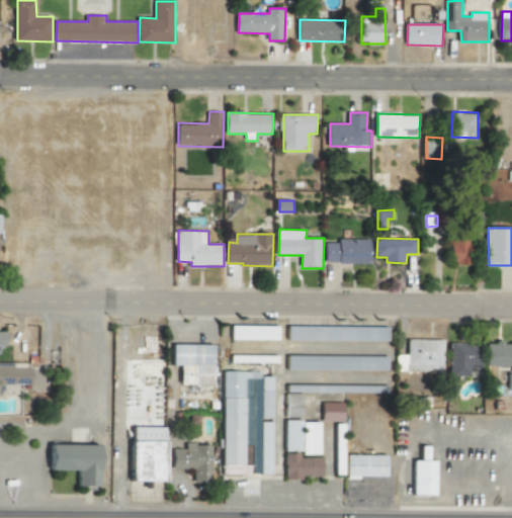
[(473,238),(452,238),(451,264),(472,264),(473,238)]
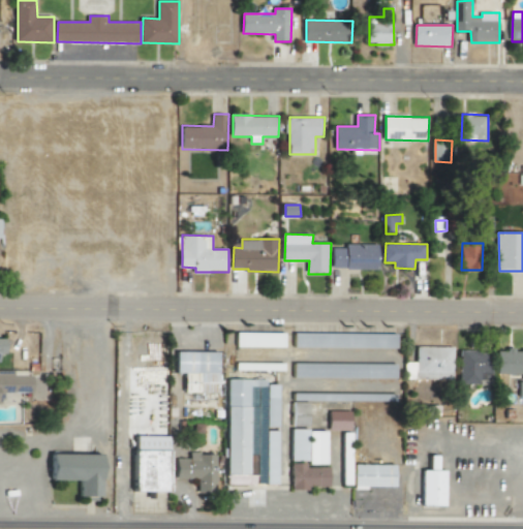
[(334,269),(380,269),(380,244),(346,244),(346,248),(335,248),(334,269)]
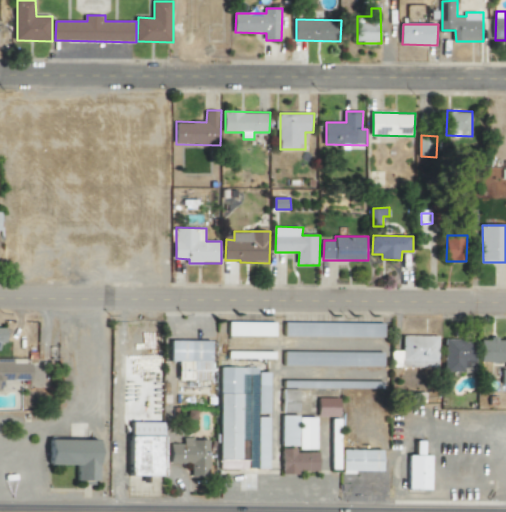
[(287,336),(387,337),(387,323),(287,322),(287,336)]
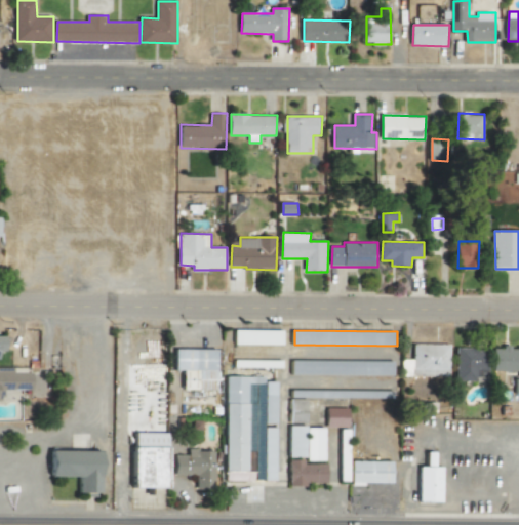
[(9,336),(0,336),(0,359),(2,359),(2,352),(9,352),(9,336)]
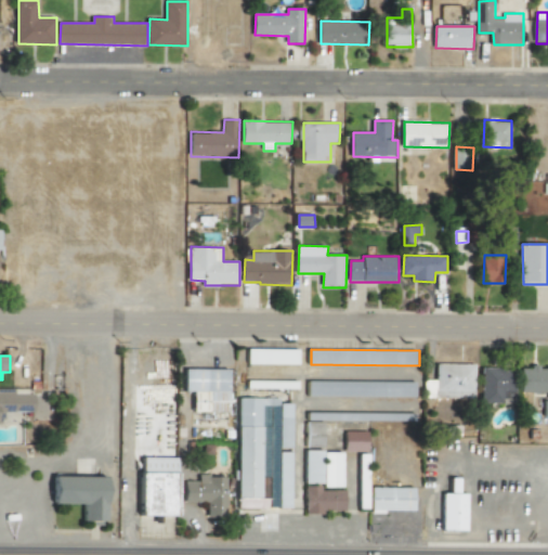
[(478,364),(440,363),(440,381),(429,381),(429,398),(478,398),(478,364)]
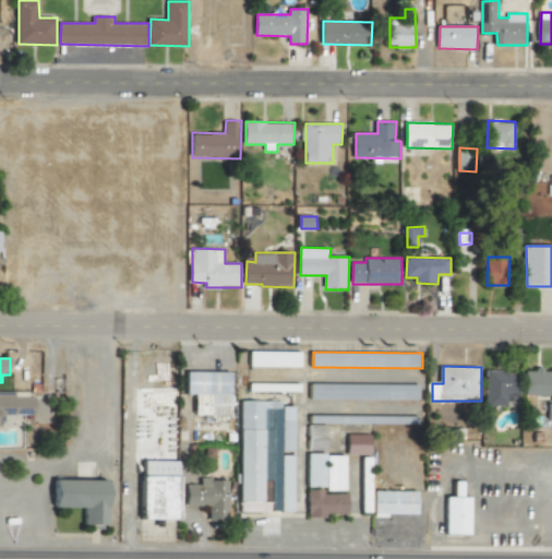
[(527,370),(527,395),(551,396),(551,371),(546,371),(546,370),(527,370)]
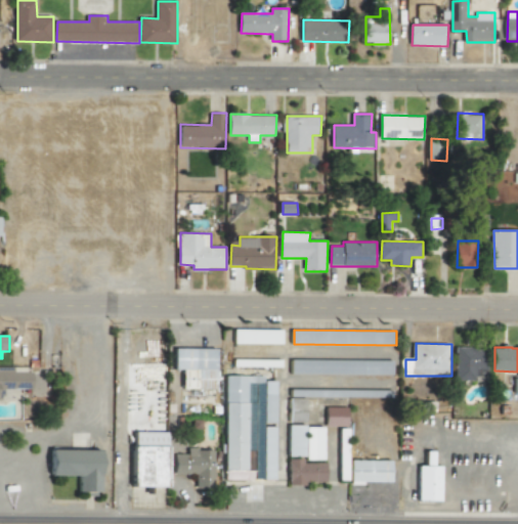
[(219,349),(177,348),(176,369),(185,369),(185,389),(219,389),(219,349)]
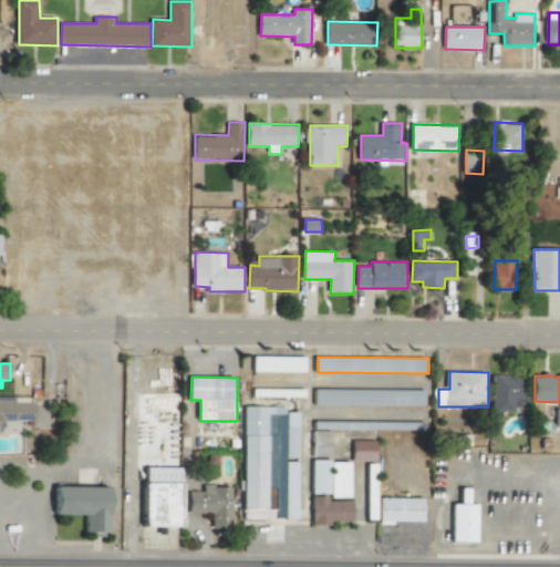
[(495,412),(516,412),(516,406),(529,408),(529,377),(495,377),(495,412)]
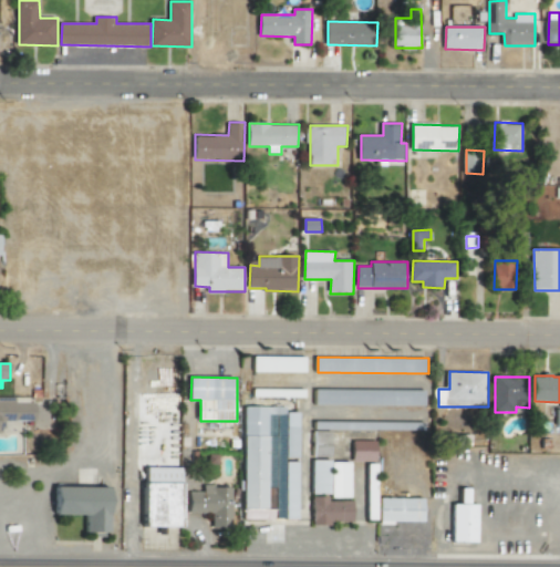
[(427,391),(317,389),(317,405),(427,406),(427,391)]
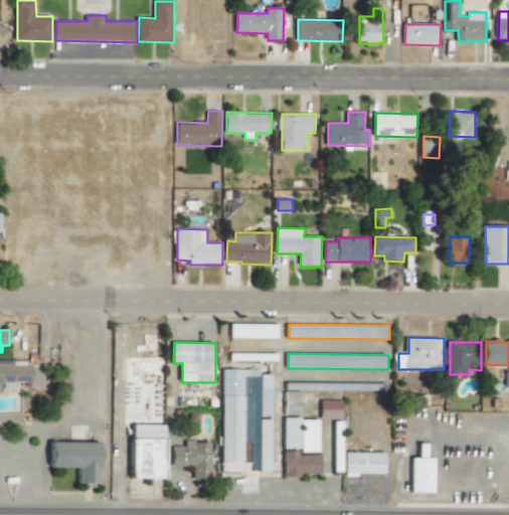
[(34,382),(34,365),(0,365),(0,392),(6,393),(6,382),(34,382)]
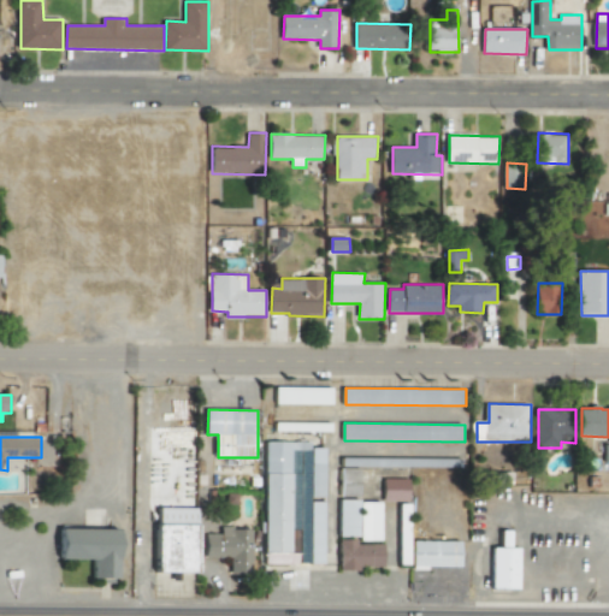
[(293,552),(295,442),(268,442),(267,564),(301,564),(301,552),(293,552)]
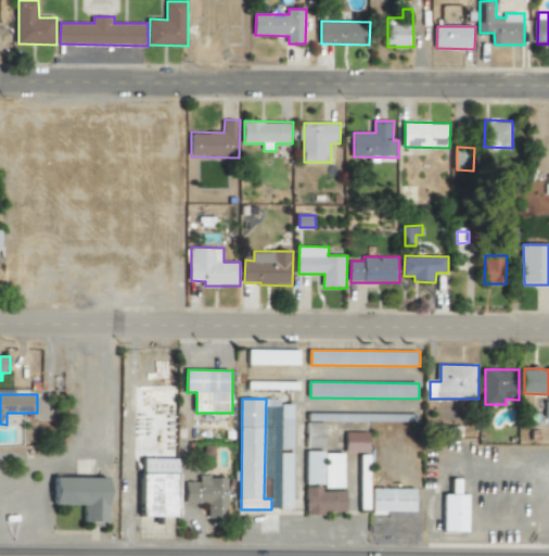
[(328,421),(328,420),(401,421),(401,415),(320,413),(320,420),(328,421)]
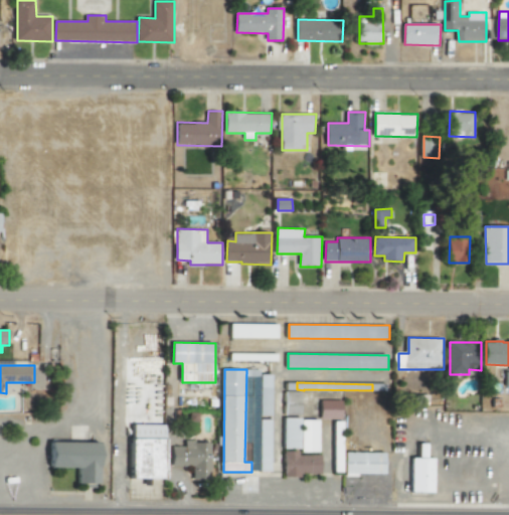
[(305,392),(288,391),(287,415),(304,415),(305,392)]
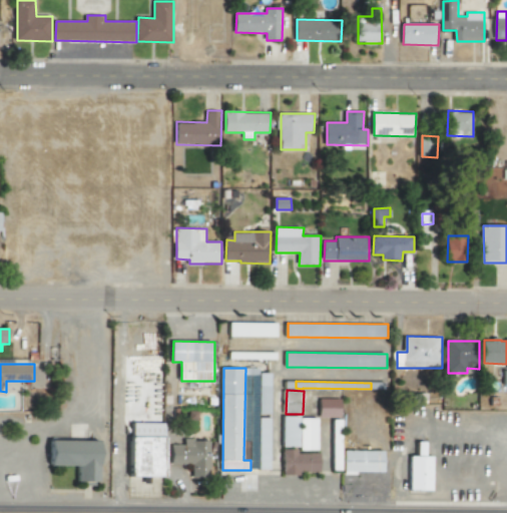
[(344,417),(344,399),(322,399),(322,417),(344,417)]
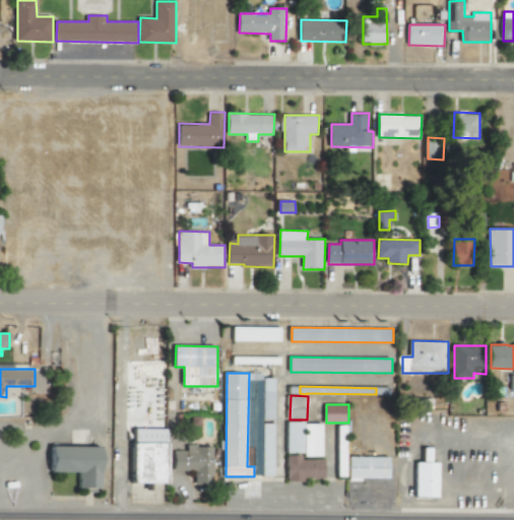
[(290,453),(306,453),(307,423),(290,421),(290,453)]
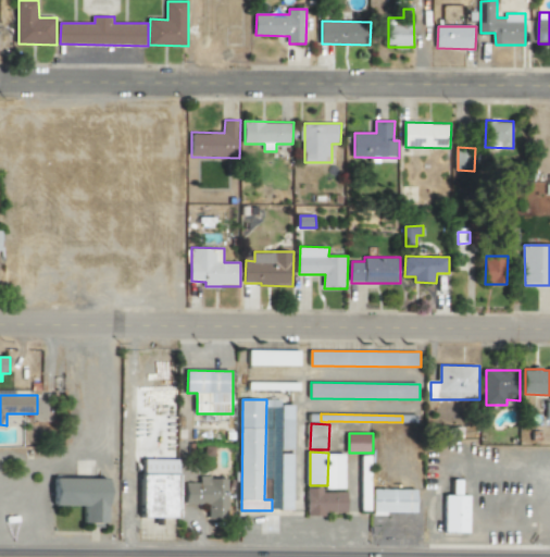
[(348,455),(329,454),(328,490),(347,490),(348,455)]
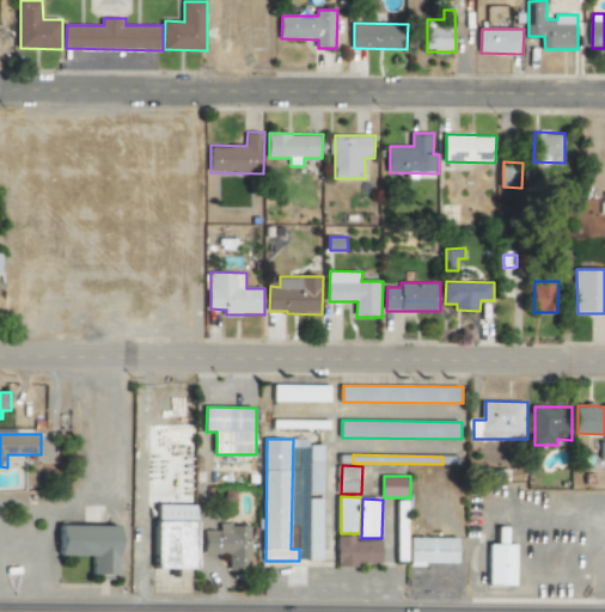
[(199,505),(157,505),(157,568),(197,569),(199,505)]
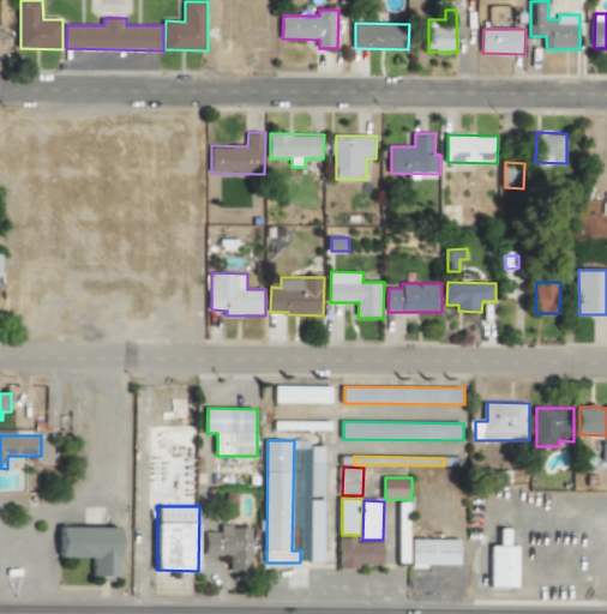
[(122,528),(61,527),(61,557),(95,558),(95,576),(121,577),(122,528)]
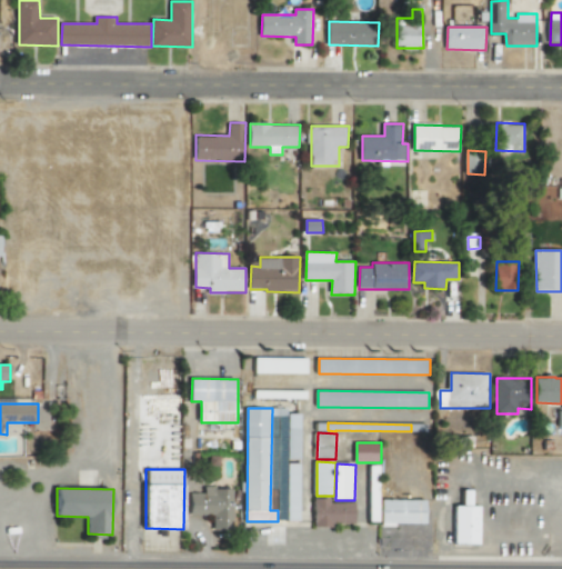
[(236,488),(207,488),(207,493),(191,493),(191,515),(216,516),(216,529),(236,530),(236,488)]
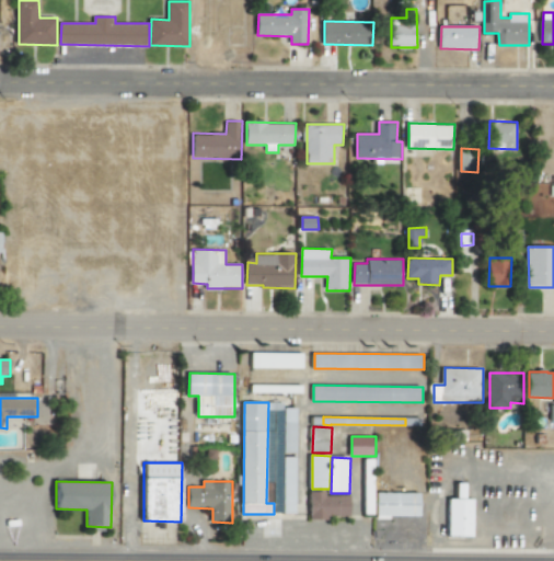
[(450,536),(475,537),(475,499),(466,499),(466,483),(460,483),(460,499),(450,499),(450,536)]
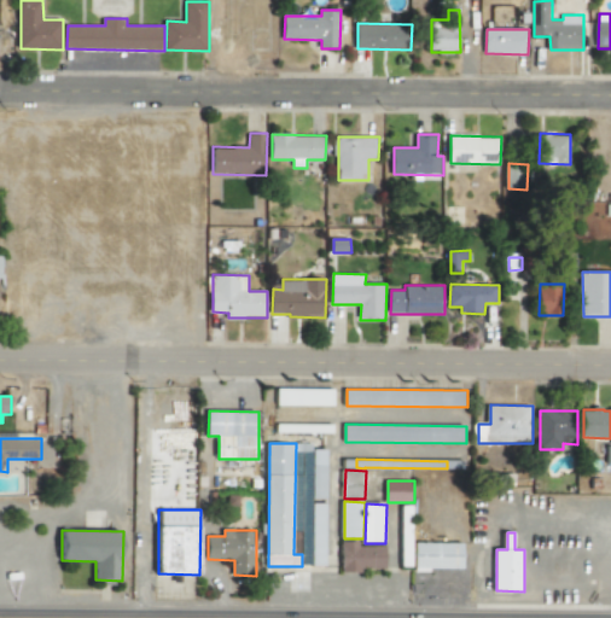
[(327,566),(327,541),(315,541),(316,566),(327,566)]
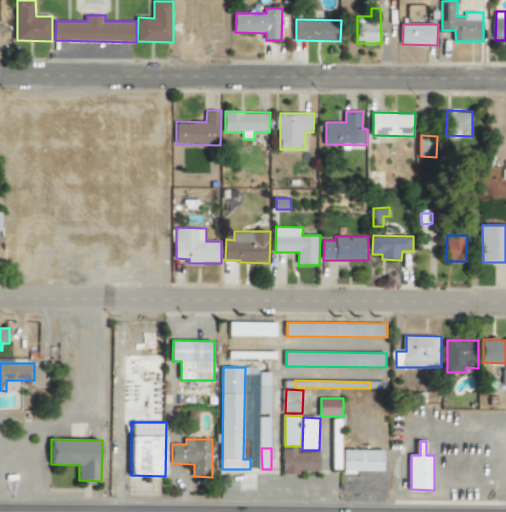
[(285,473),(322,472),(322,453),(300,453),(300,449),(285,449),(285,473)]
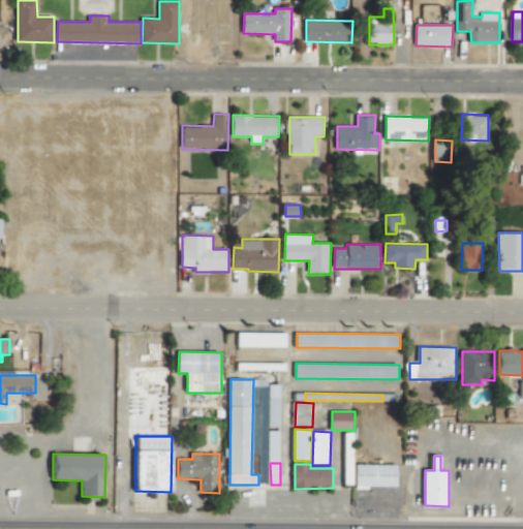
[(398,465),(356,465),(356,488),(398,487),(398,465)]
